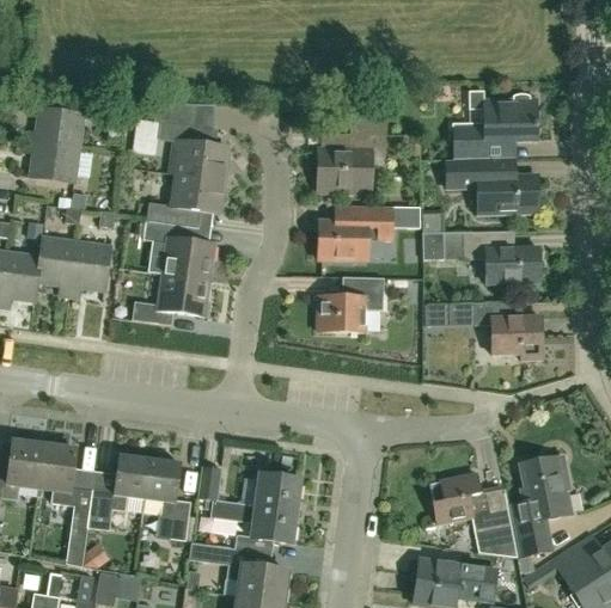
[(454,159),(487,159),(490,159),(490,141),(536,140),(536,123),(533,123),(533,99),(483,100),(483,90),(469,90),(469,109),(483,109),(483,126),(453,126),(454,159)]
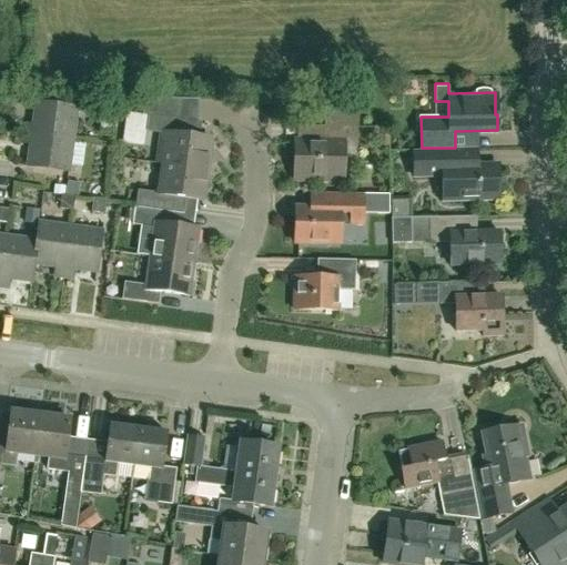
[(143,113),(149,114),(148,130),(169,132),(164,162),(209,168),(213,137),(196,134),(193,119),(174,117),(178,97),(147,96),(143,113)]
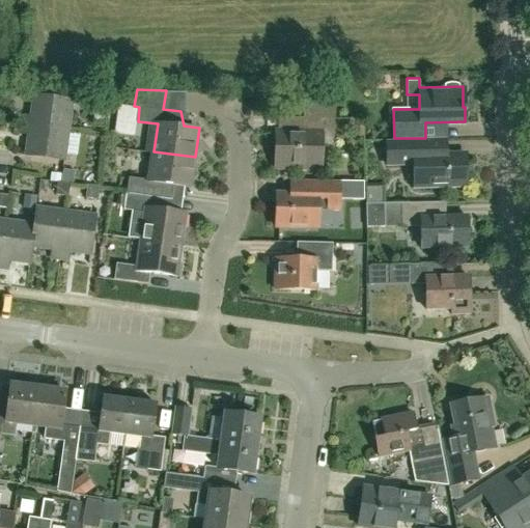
[(23,122),(70,128),(74,100),(35,94),(32,115),(24,114),(23,122)]
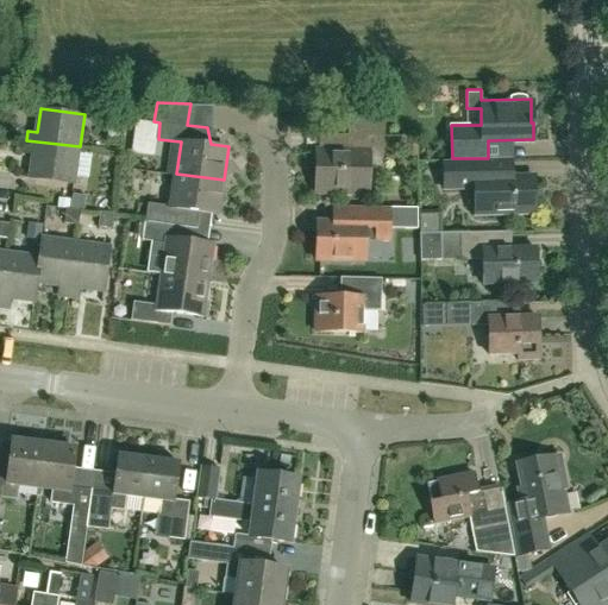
[(352,115),(352,133),(349,133),(348,150),(319,149),(319,189),(367,190),(367,162),(383,163),(384,115),(352,115)]
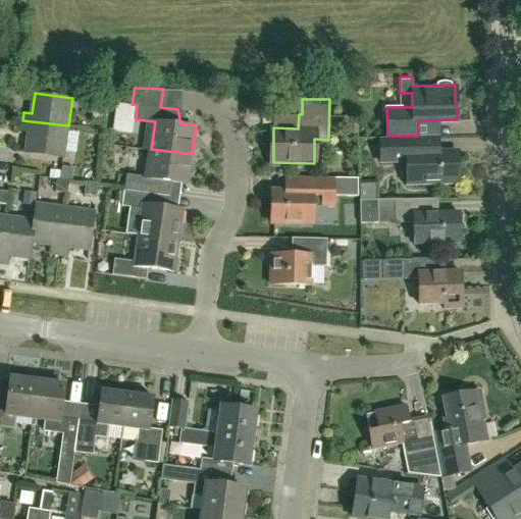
[(101,102),(97,118),(108,120),(111,105),(101,102)]
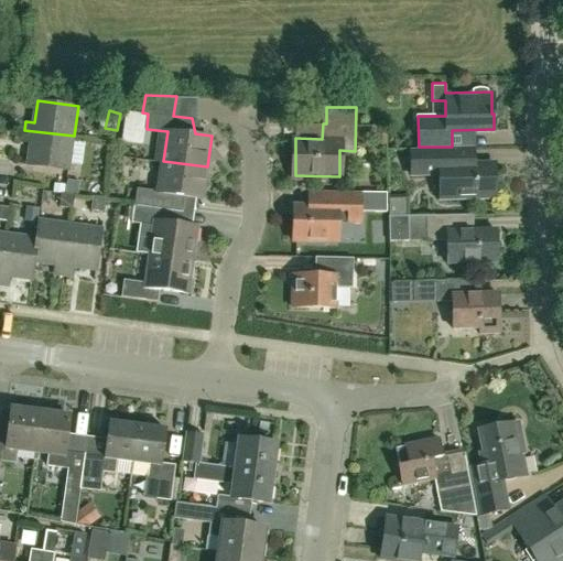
[(68,169),(74,136),(24,130),(22,140),(32,141),(29,163),(68,169)]
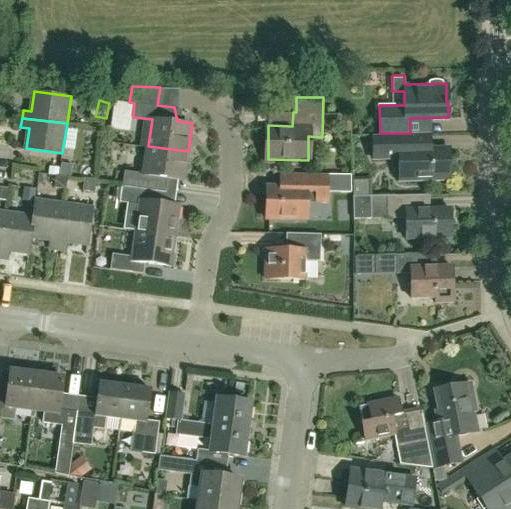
[(399,179),(450,178),(449,150),(422,150),(422,146),(407,146),(407,133),(380,133),(372,133),(373,157),(398,156),(399,179)]
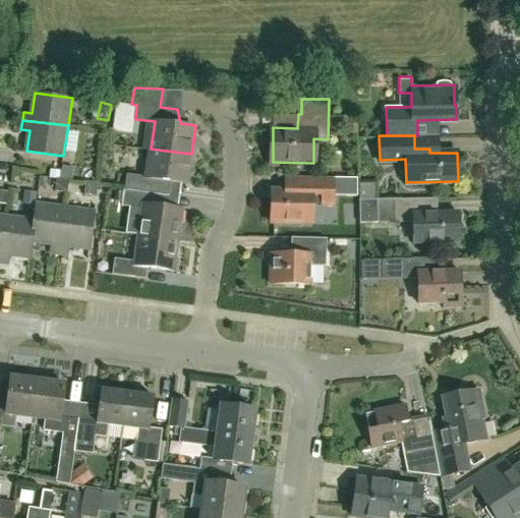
[(126,188),(157,192),(161,193),(163,178),(187,182),(191,154),(151,149),(148,175),(127,173),(126,188)]
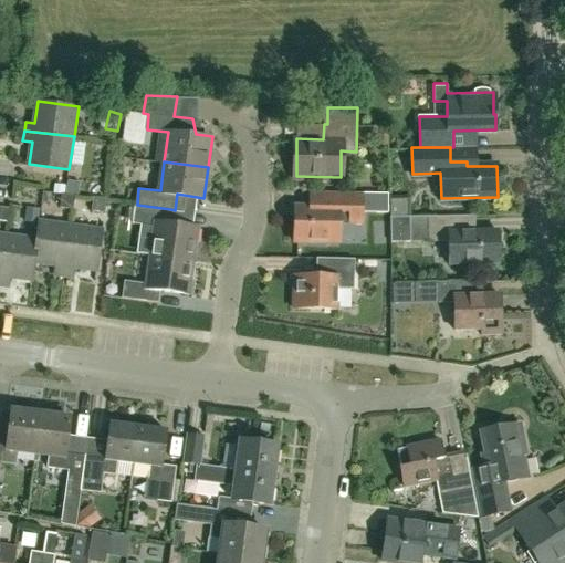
[(389,190),(363,190),(311,190),(311,206),(295,205),(295,240),(339,241),(339,221),(363,222),(363,209),(389,210),(389,190)]
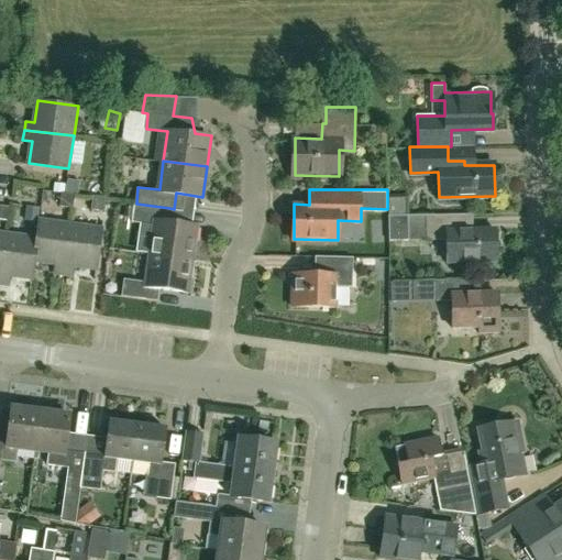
[(74,206),(76,193),(63,191),(61,204),(74,206)]
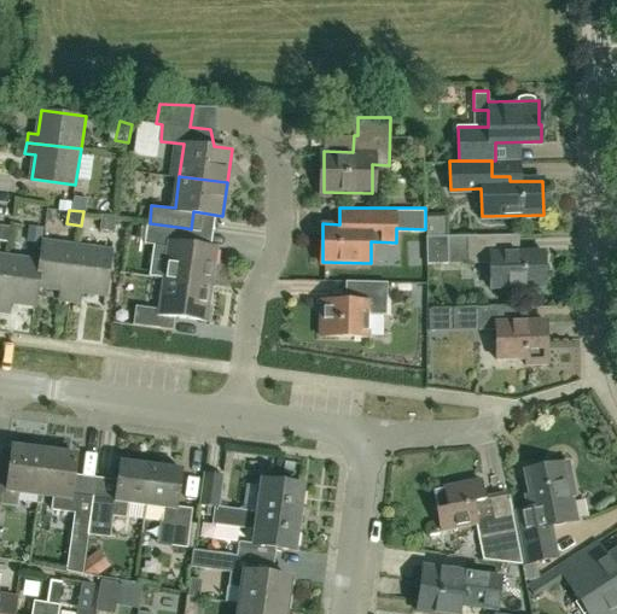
[(116,229),(118,216),(104,214),(102,228),(116,229)]
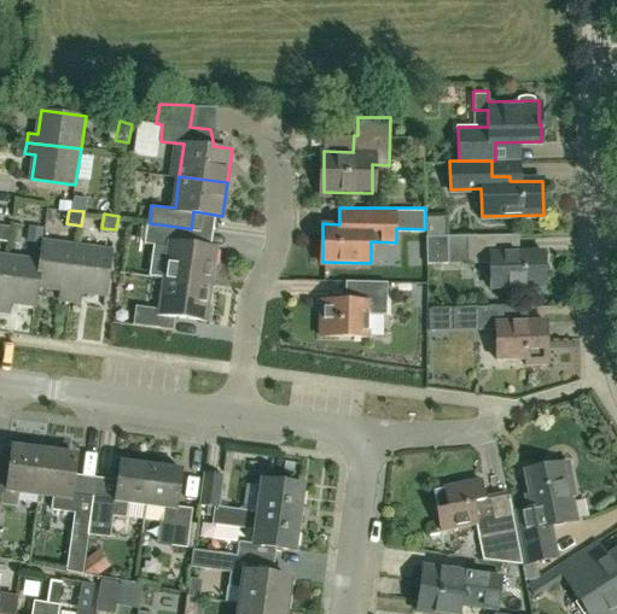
[(217,246),(192,243),(185,241),(186,228),(150,223),(147,223),(145,241),(169,245),(164,276),(213,282),(217,246)]
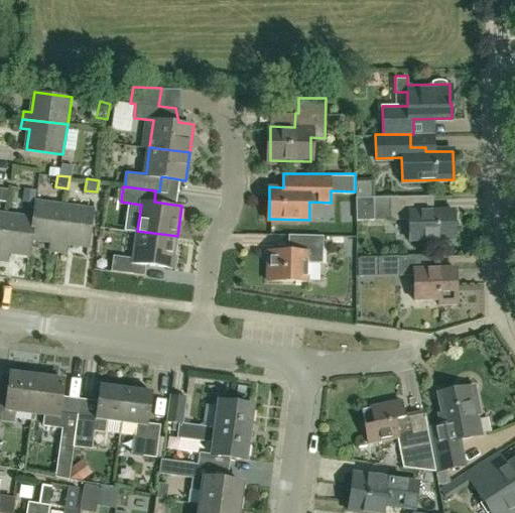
[(356,218),(390,218),(408,217),(408,238),(455,238),(454,208),(414,209),(414,195),(356,196),(356,218)]
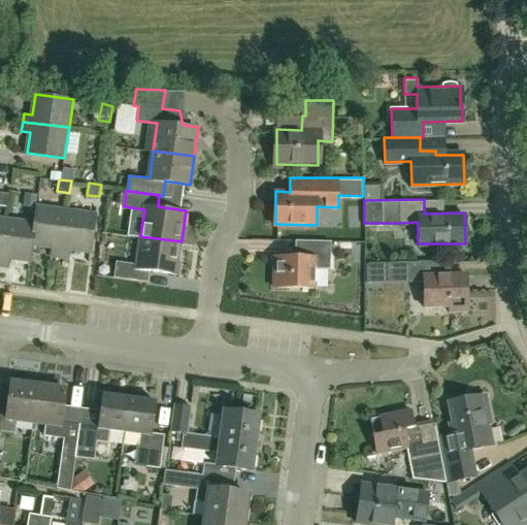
[(34,222),(33,243),(53,247),(52,255),(60,256),(67,209),(37,205),(34,222)]
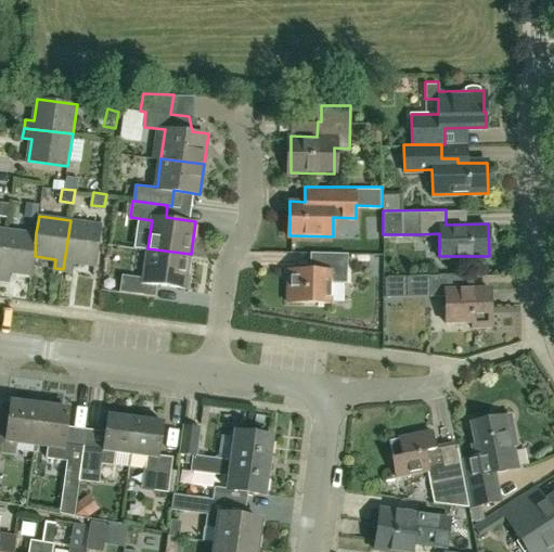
[(71,220),(63,269),(72,271),(74,261),(95,265),(101,225),(71,220)]
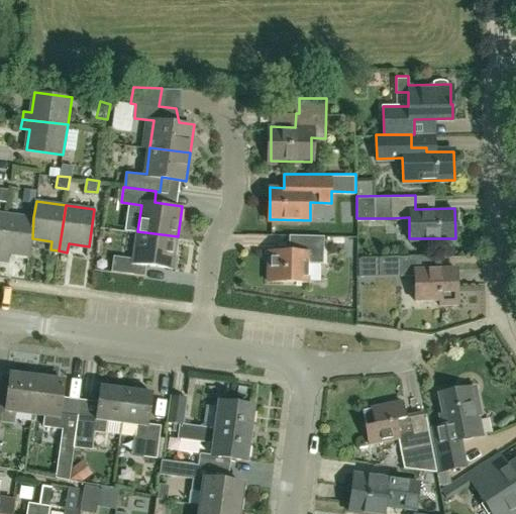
[(6,213),(0,255),(0,259),(8,260),(9,251),(29,254),(32,238),(33,217),(6,213)]
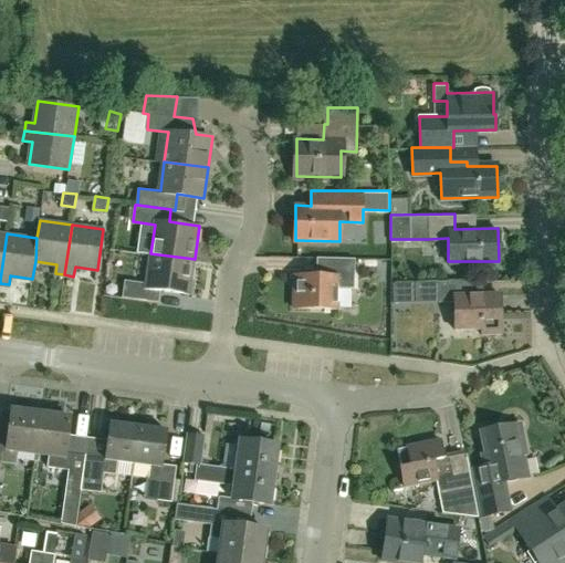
[(195,259),(150,253),(147,281),(125,279),(122,296),(158,302),(160,288),(190,292),(195,259)]
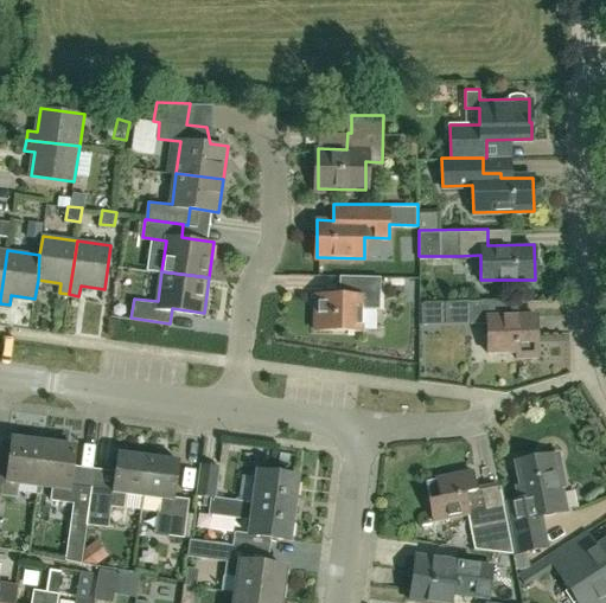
[(381,307),(382,275),(352,275),(352,295),(316,294),(316,328),(363,329),(363,306),(381,307)]
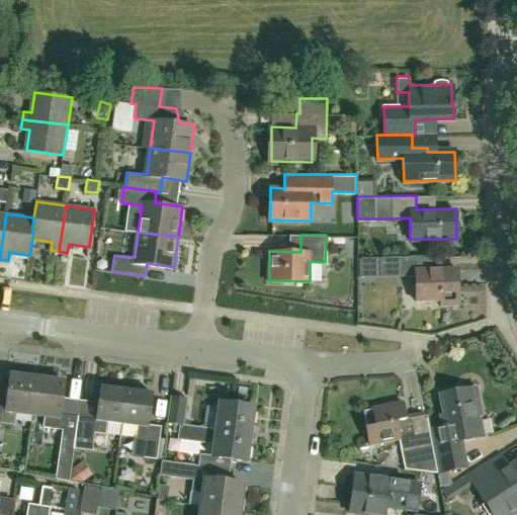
[(402,274),(416,274),(416,299),(440,298),(440,304),(457,304),(457,267),(442,267),(442,255),(401,256),(379,257),(379,272),(402,271),(402,274)]
